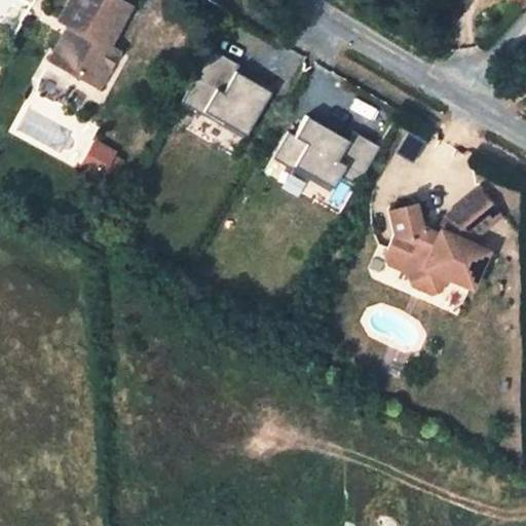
[(129,5),(119,0),(100,0),(99,2),(95,0),(67,0),(58,19),(68,24),(71,26),(68,33),(63,34),(53,49),(79,64),(74,72),(99,86),(118,50),(108,44),(129,5)]
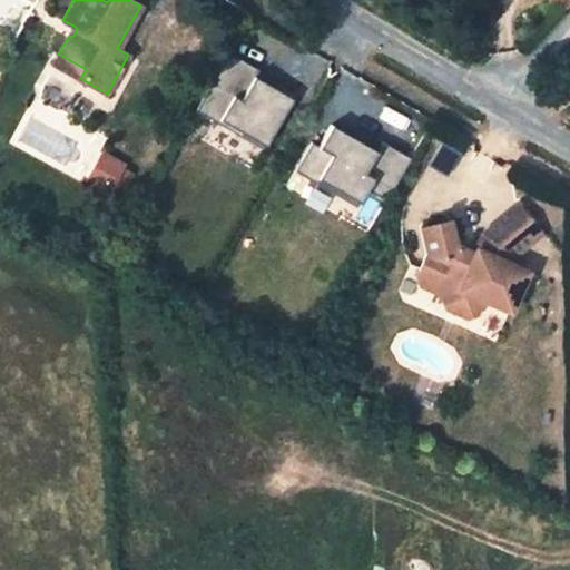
[(569,3),(569,0),(549,0),(550,1),(563,12),(569,3)]
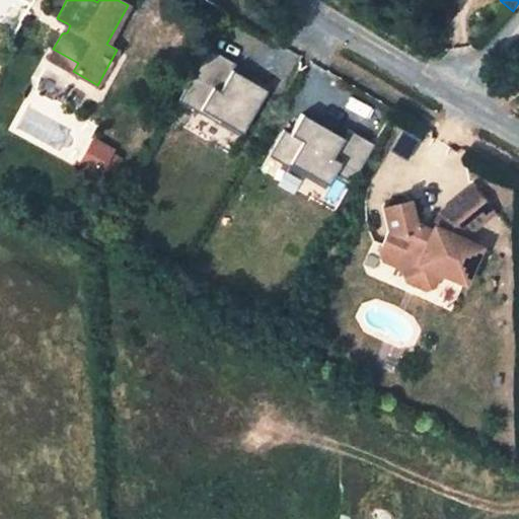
[(70,25),(67,23),(62,33),(67,32),(70,25)]
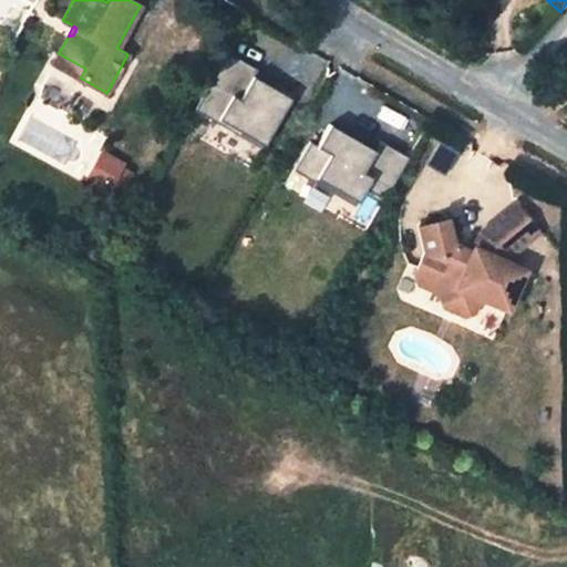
[(85,69),(58,53),(53,63),(80,78),(85,69)]
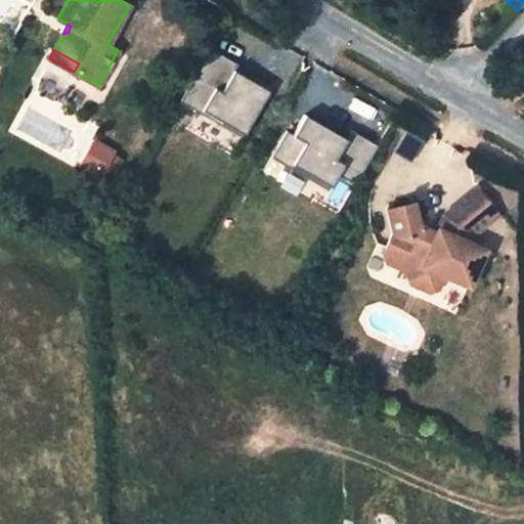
[(355,192),(378,145),(305,112),(294,134),(287,130),(274,155),(355,192)]
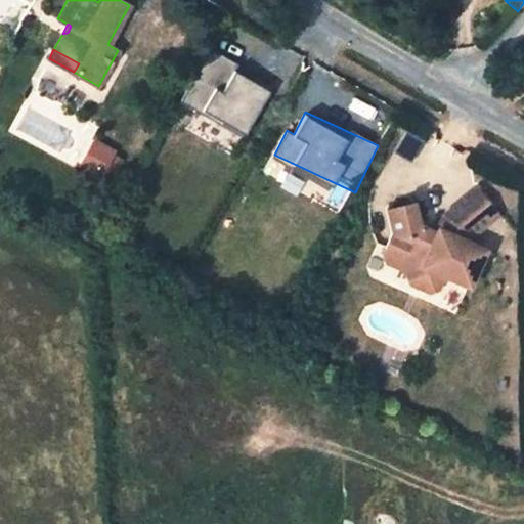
[(237,129),(216,117),(208,133),(228,144),(237,129)]
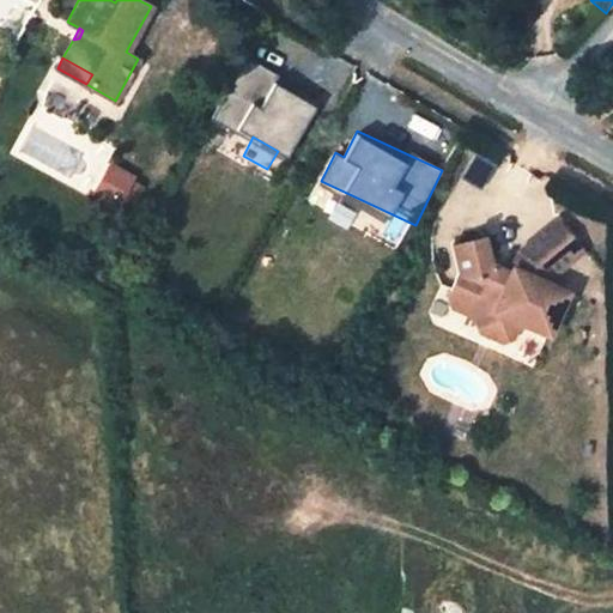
[(132,177),(110,165),(96,193),(116,204),(132,177)]
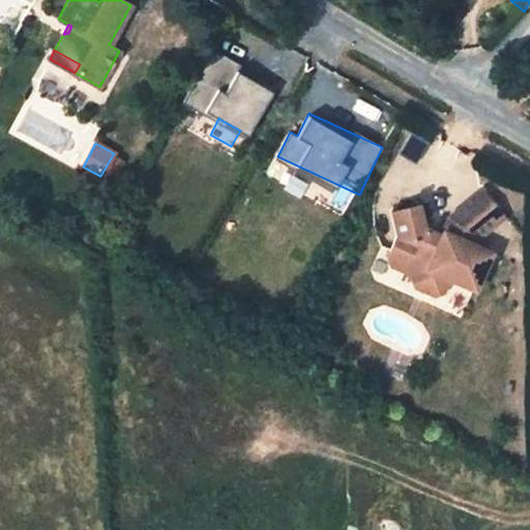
[(502,217),(480,190),(448,218),(441,232),(439,236),(422,228),(421,223),(416,206),(391,212),(398,233),(387,257),(389,264),(414,274),(412,278),(415,286),(431,293),(441,292),(447,277),(454,281),(473,290),(479,276),(490,253),(473,245),(476,239),(502,217)]
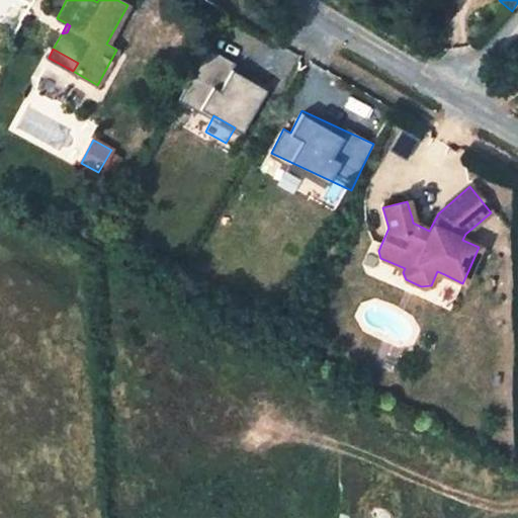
[(431,227),(412,218),(413,223),(429,231),(431,227)]
